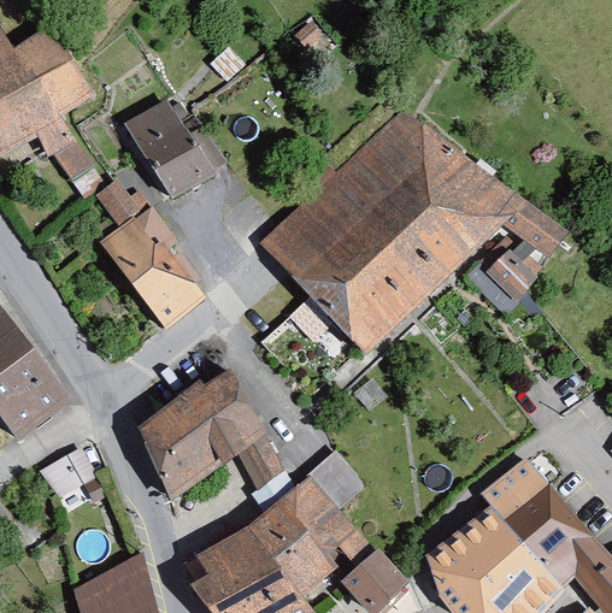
[(0,157),(39,137),(77,194),(103,177),(63,116),(96,93),(53,28),(13,45),(0,25),(0,157)]
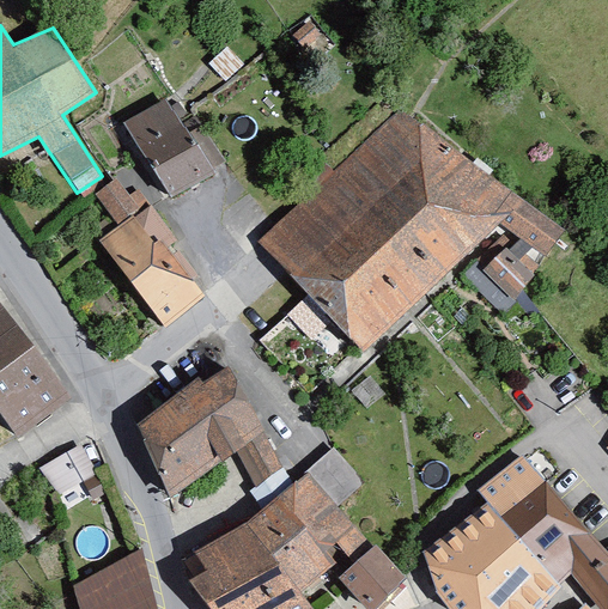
[(212,171),(165,96),(122,122),(168,198),(212,171)]
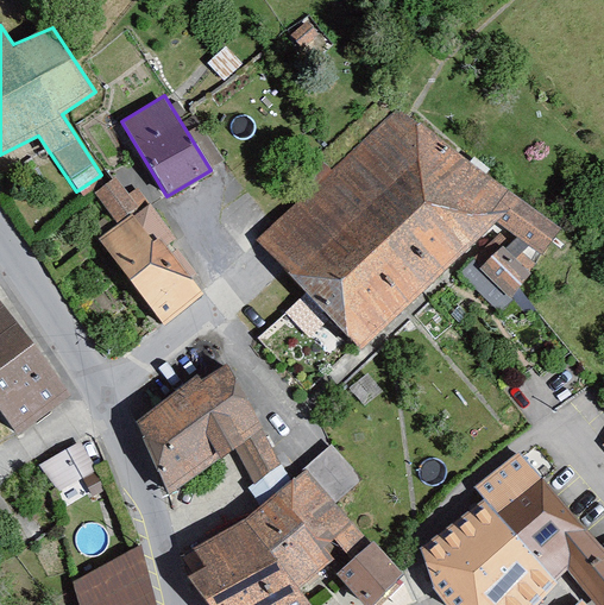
[(401,109),(257,243),(364,350),(459,262),(508,302),(557,231),(401,109)]
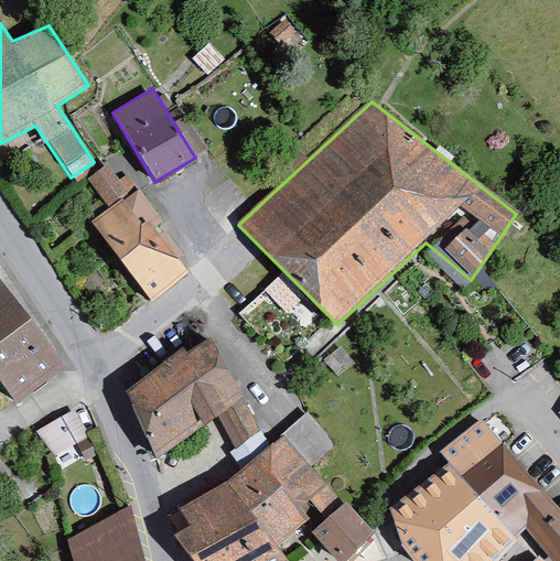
[(193,271),(110,161),(88,177),(109,205),(89,219),(151,302),(193,271)]
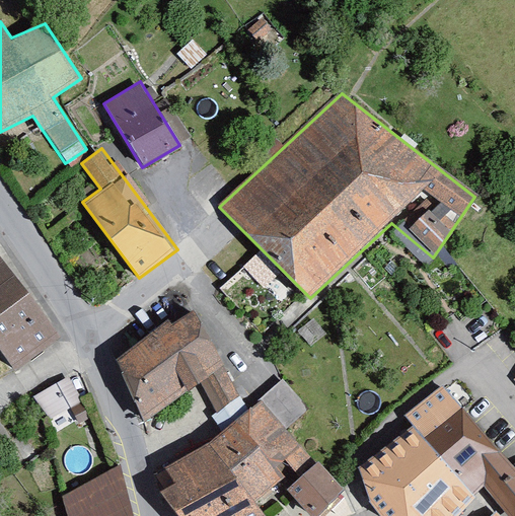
[(0,342),(16,363),(61,334),(0,252),(0,342)]
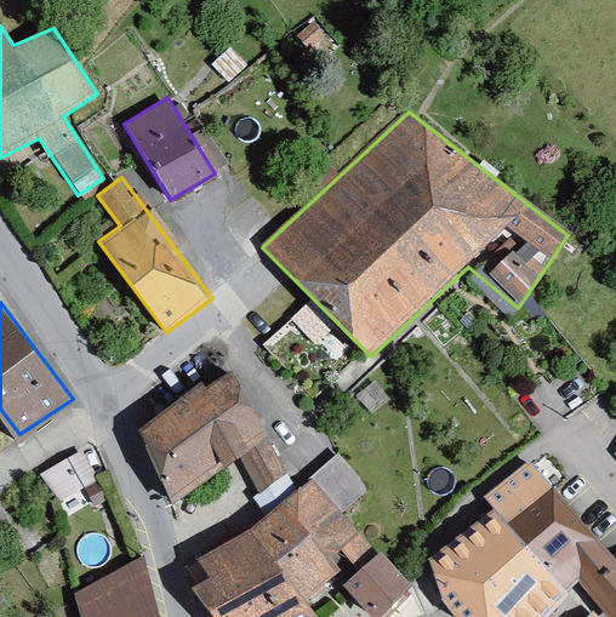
[(232,372),(142,428),(171,502),(235,463),(254,491),(287,472),(232,372)]
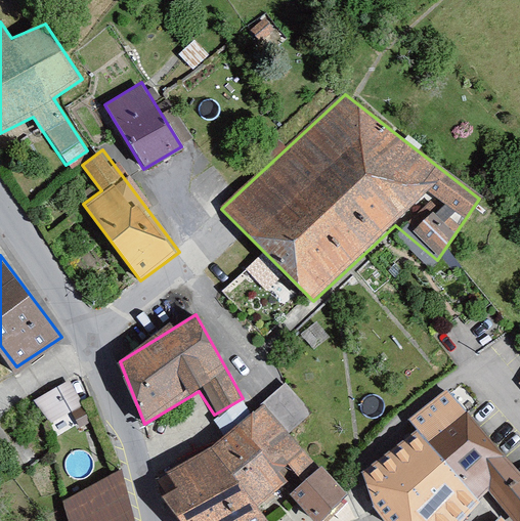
[(285,380),(261,402),(284,426),(306,404),(285,380)]
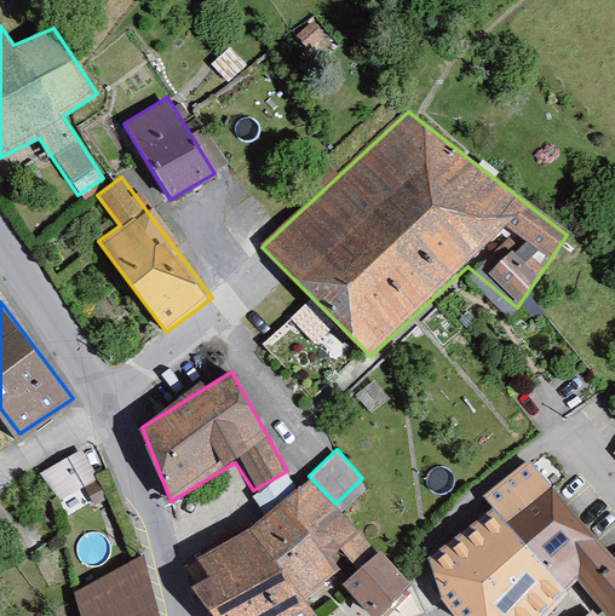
[(85,450),(41,473),(57,502),(101,481),(85,450)]
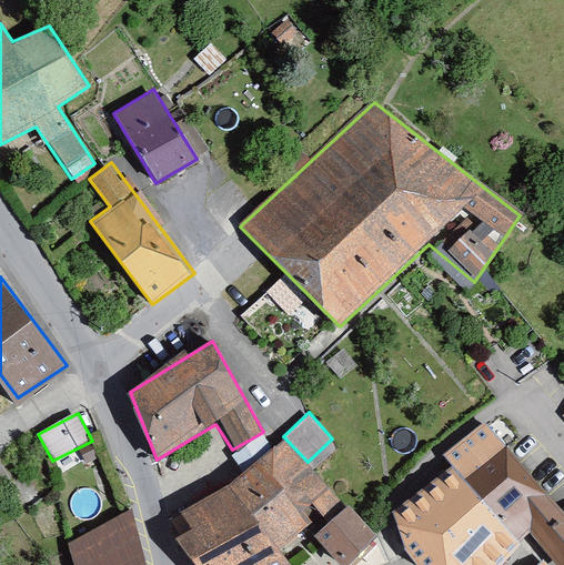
[(453,464),(393,510),(408,552),(421,564),(500,564),(527,533),(556,564),(563,564),(563,512),(485,426),(445,455),(453,464)]
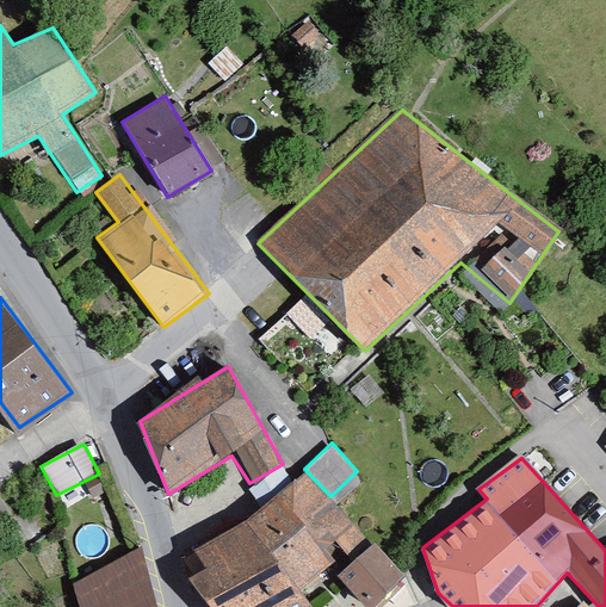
[(304,469),(248,520),(308,601),(336,574),(370,542),(331,496),(304,469)]
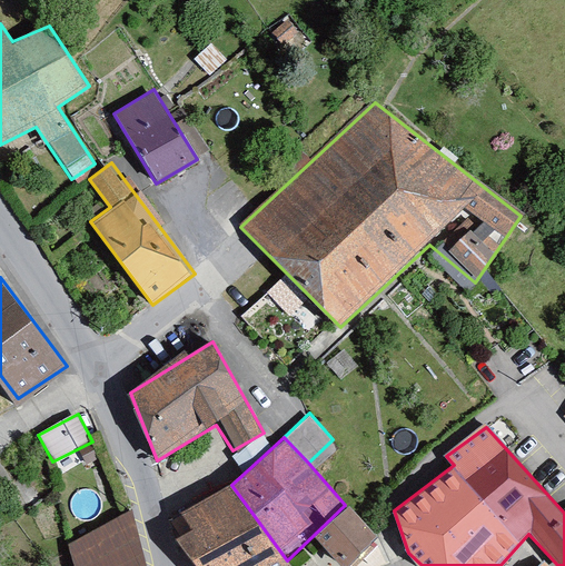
[(287,560),(231,485),(184,512),(195,525),(180,537),(198,565),(290,565),(287,560)]
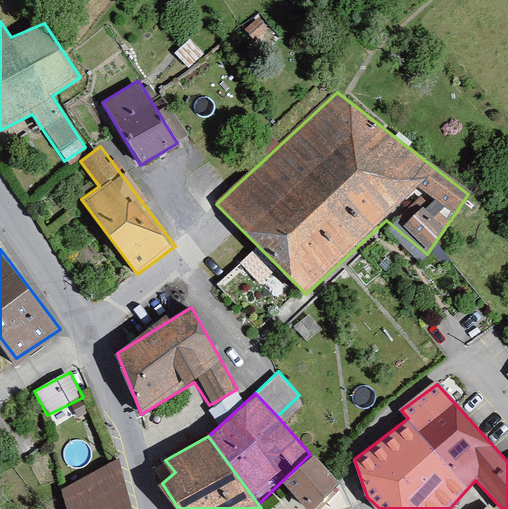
[(317,449),(310,454),(282,481),(305,508),(313,508),(342,480),(317,449)]
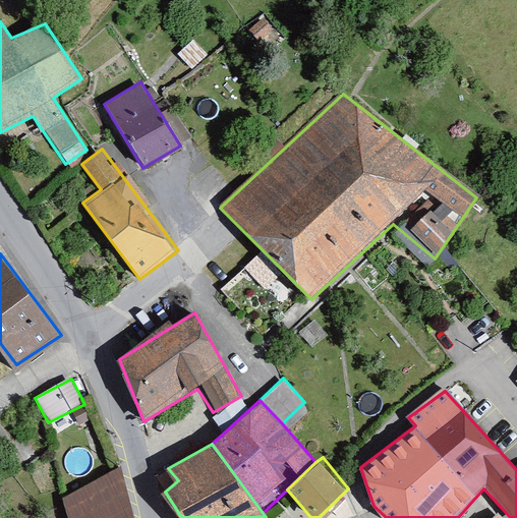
[(135,517),(120,468),(60,498),(67,517),(135,517)]
